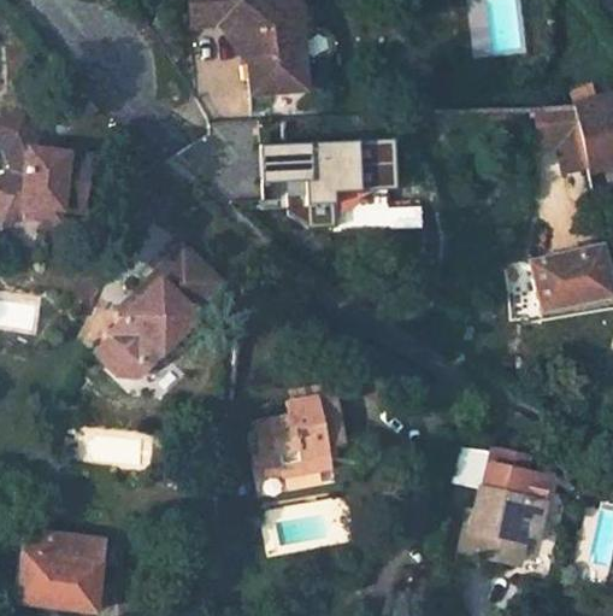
[(223,23),(248,59),(251,91),(304,87),(295,0),(261,0),(239,1),(239,0),(188,0),(192,25),(223,23)]
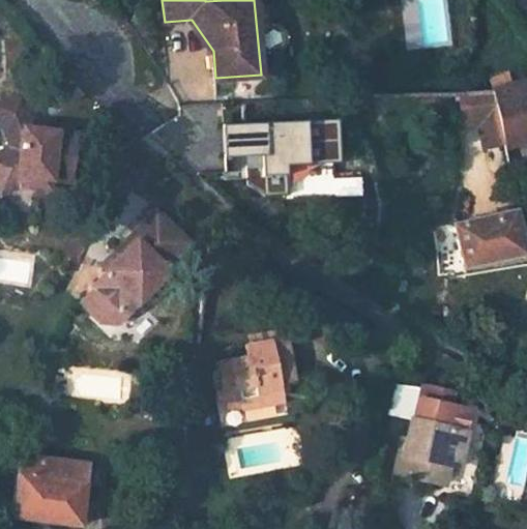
[(526,80),(495,87),(506,141),(526,136),(526,80)]
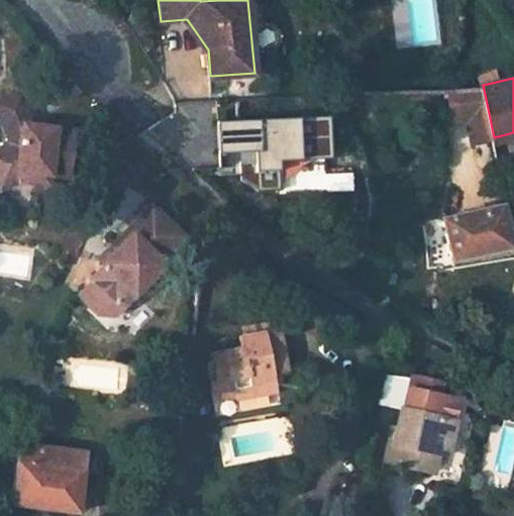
[(474,139),(494,137),(483,85),(471,90),(440,91),(446,122),(470,118),(474,139)]
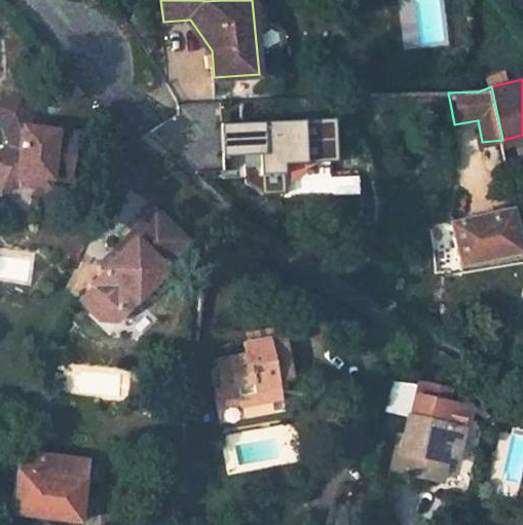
[(0,180),(15,174),(31,176),(29,187),(49,190),(51,180),(69,183),(76,134),(75,134),(34,126),(17,94),(0,101),(0,126),(9,146),(0,150),(0,180)]
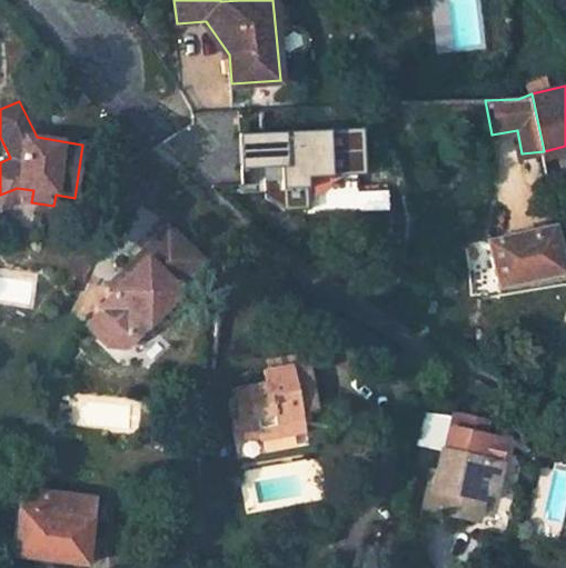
[(361,128),(238,132),(239,168),(267,168),(269,207),(307,206),(306,177),(363,176),(361,128)]
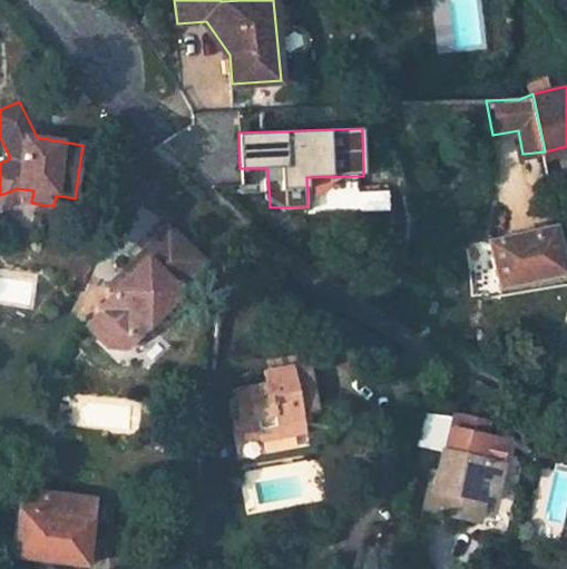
[(0,195),(0,207),(0,208),(18,200),(31,203),(33,190),(17,188),(0,195)]
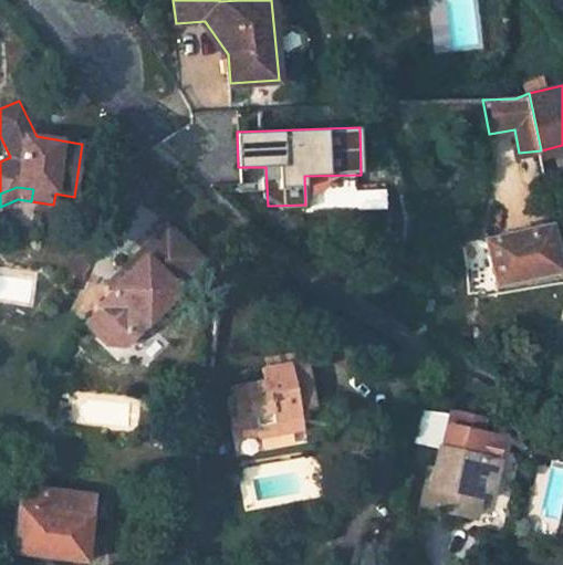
[(150,252),(118,285),(104,301),(106,304),(91,320),(114,341),(129,344),(139,333),(131,324),(144,310),(148,313),(155,320),(186,285),(180,280),(207,252),(170,219),(144,246),(150,252)]
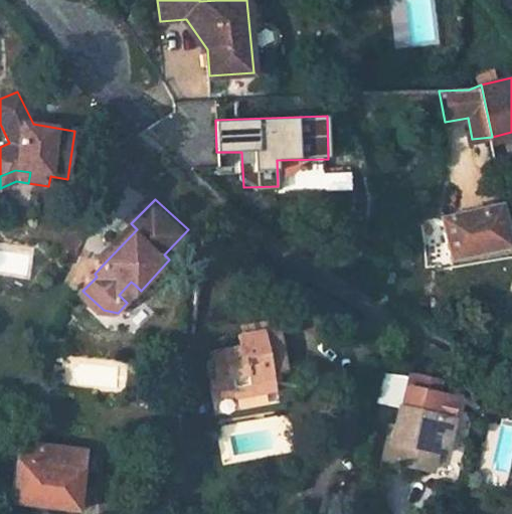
[(445,214),(453,253),(507,241),(497,202),(445,214)]
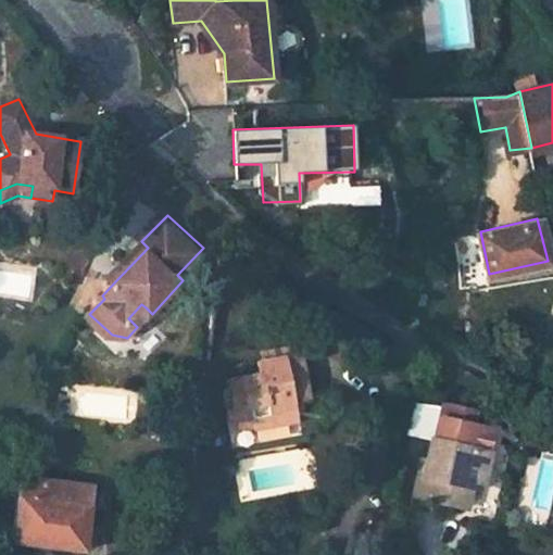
[(116,280),(148,248),(141,241),(110,274),(116,280)]
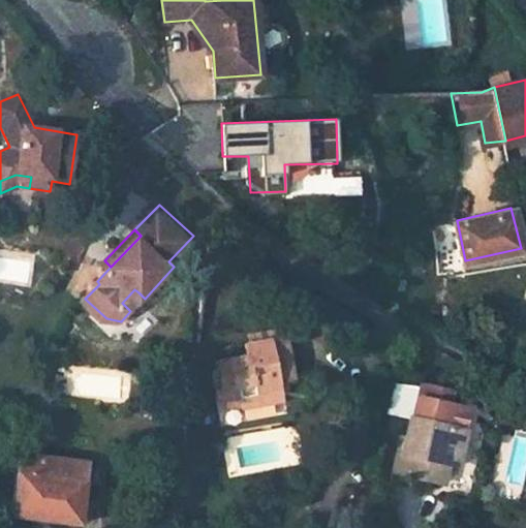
[(278,339),(277,331),(251,335),(252,343),(278,339)]
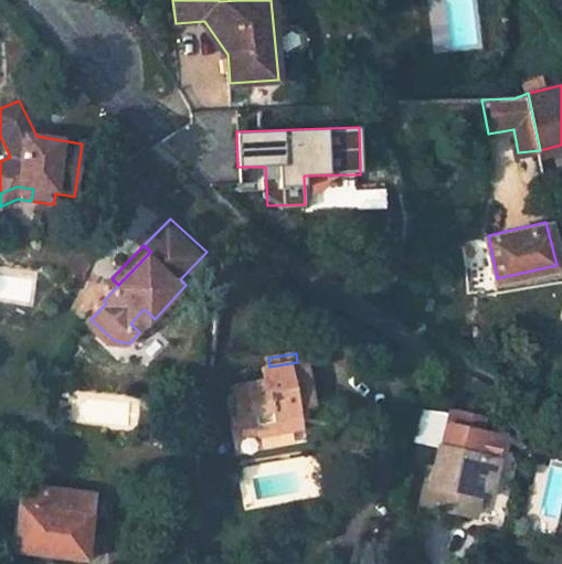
[(316,408),(308,360),(297,362),(269,366),(264,366),(266,381),(234,385),(239,415),(255,413),(257,424),(258,436),(292,431),(289,413),(298,412),(316,408)]
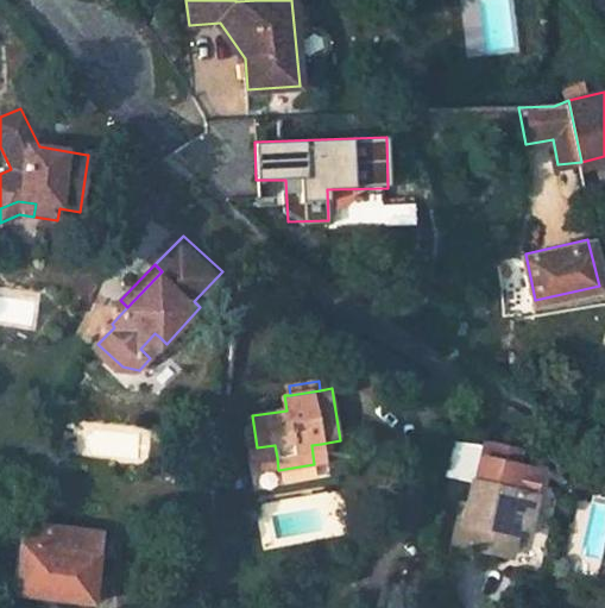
[(325,462),(321,444),(312,445),(314,464),(325,462)]
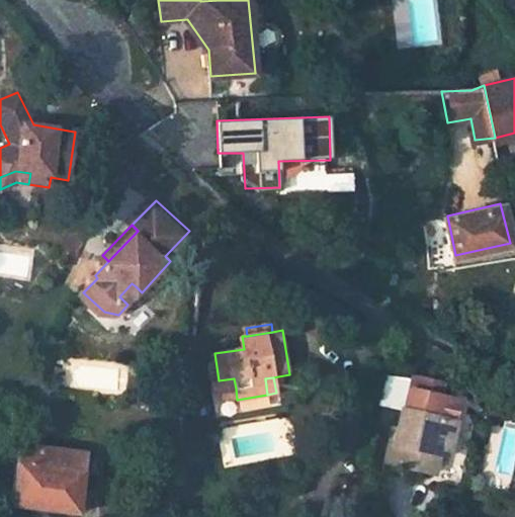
[(236,389),(234,378),(219,380),(221,392),(236,389)]
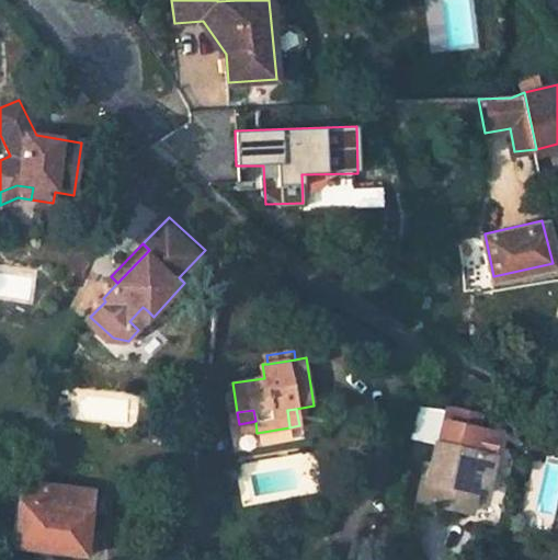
[(422,481),(417,502),(474,512),(478,493),(487,495),(496,453),(439,441),(432,468),(431,482),(422,481)]
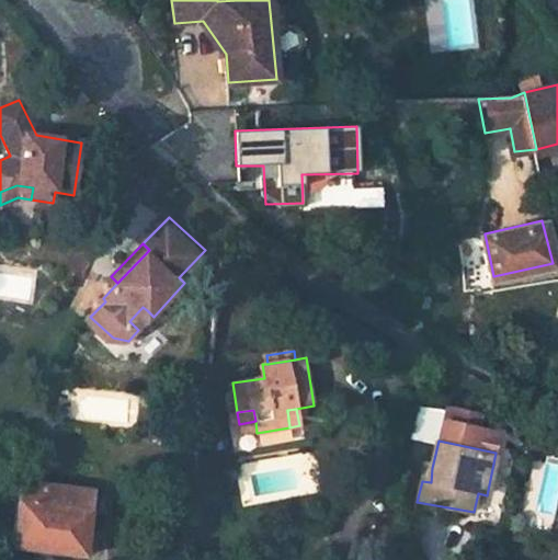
[(425,466),(422,481),(431,482),(432,468),(425,466)]
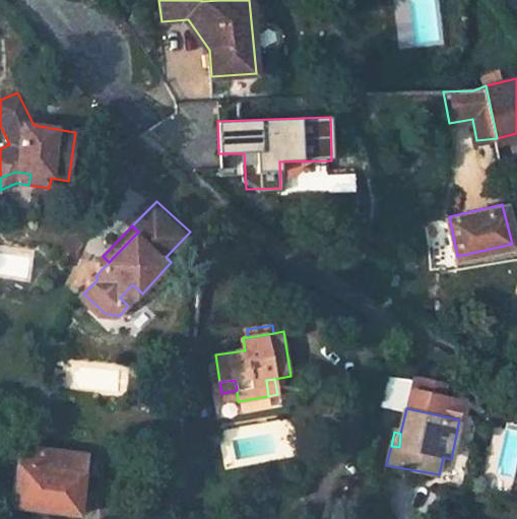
[(89,456),(21,446),(13,508),(29,511),(29,517),(40,518),(62,518),(63,516),(80,517),(85,472),(101,474),(103,462),(88,460),(89,456)]
